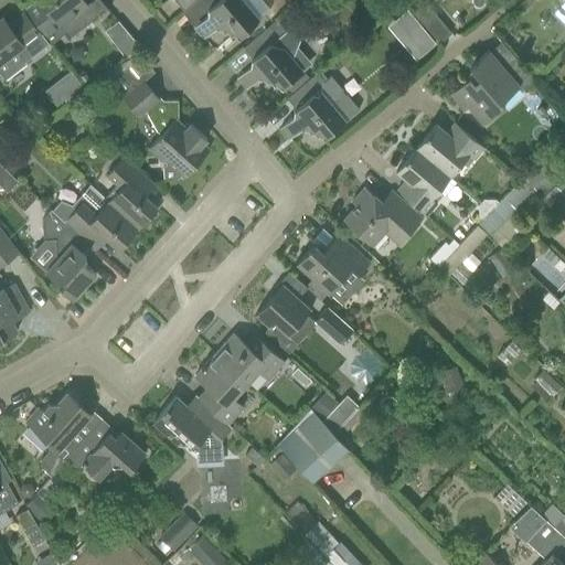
[(36,0),(25,9),(39,27),(51,43),(65,32),(70,38),(88,23),(106,10),(107,11),(108,10),(99,0),(92,0),(86,4),(83,0),(36,0)]
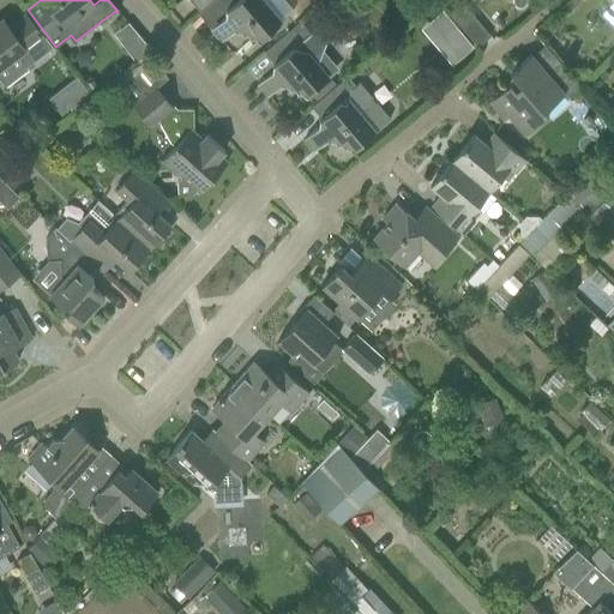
[(187,0),(199,12),(214,0),(187,0)]
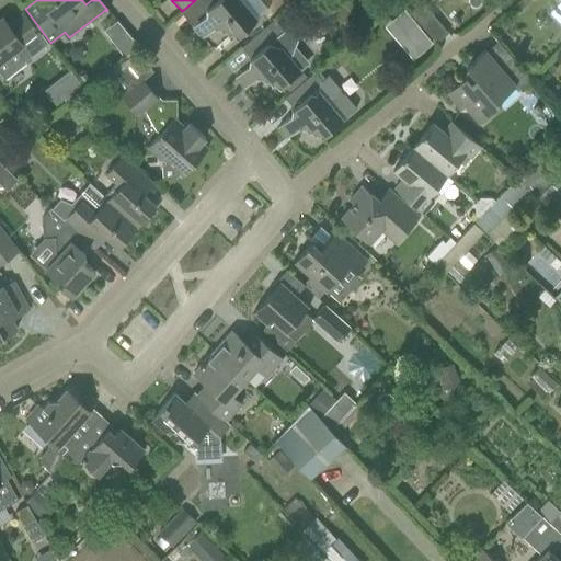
[(199,0),(207,9),(206,10),(205,16),(193,27),(202,38),(214,27),(237,37),(253,23),(258,20),(240,0),(199,0)]
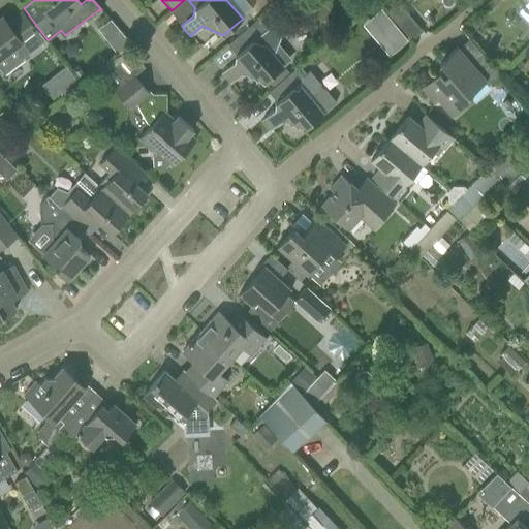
[(386,12),(398,25),(409,16),(397,2),(386,12)]
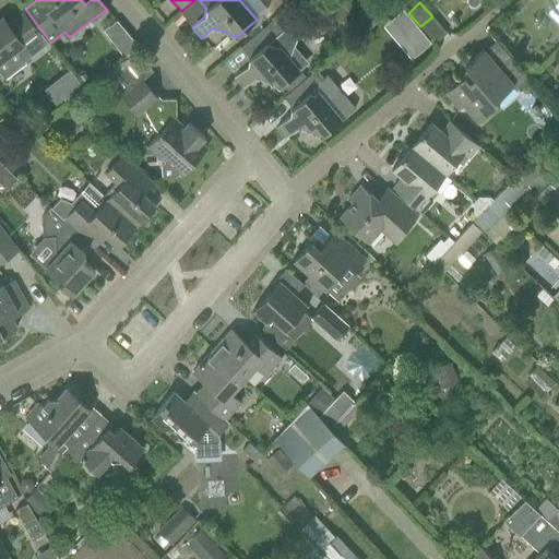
[(402,9),(389,20),(417,52),(429,43),(402,9)]
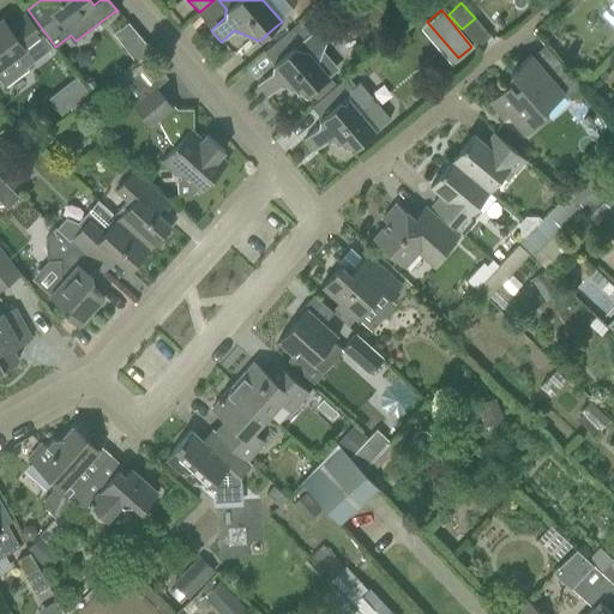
[(0,82),(5,89),(29,71),(26,68),(53,48),(41,32),(26,13),(8,26),(4,19),(0,20),(0,82)]
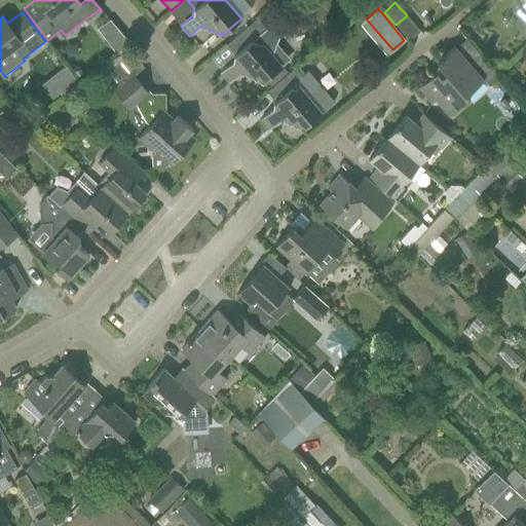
[(262,82),(277,69),(280,66),(271,55),(279,33),(267,28),(266,29),(257,20),(253,23),(241,32),(226,45),(234,54),(233,55),(232,63),(220,72),(229,82),(240,73),(262,82)]
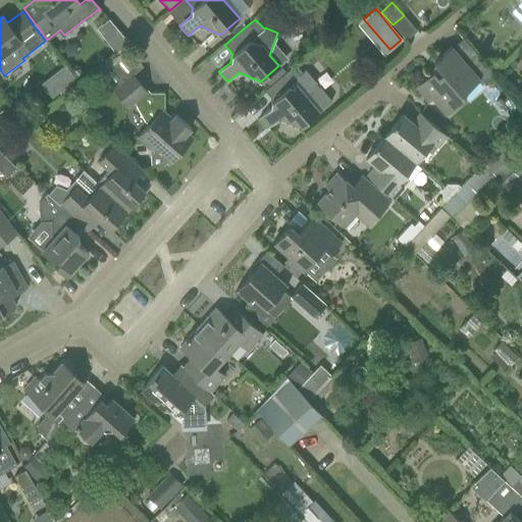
[(344,34),(358,42),(365,29),(350,20),(344,34)]
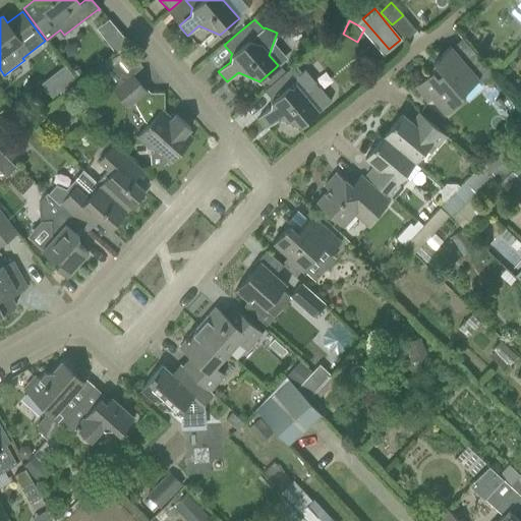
[(126,47),(119,39),(109,47),(115,55),(126,47)]
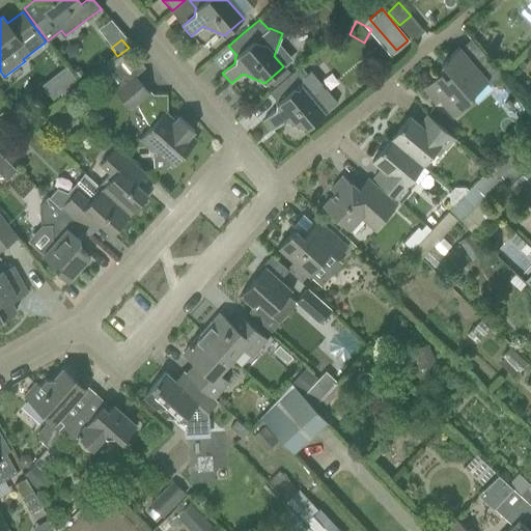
[(502,76),(498,71),(483,55),(473,64),(458,48),(441,63),(447,72),(442,76),(441,74),(423,89),(435,104),(439,101),(453,117),(474,101),(470,96),(486,82),(491,86),(502,76)]
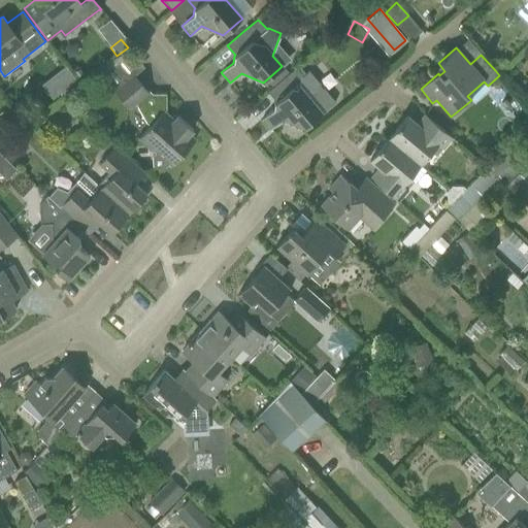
[(506,66),(506,61),(494,61),(495,69),(502,71),(506,66)]
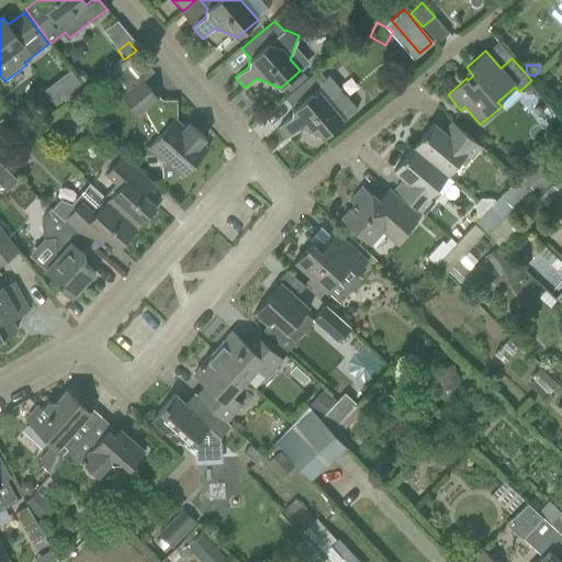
[(314,72),(301,85),(284,99),(293,109),(292,110),(291,116),(278,127),(288,138),(300,128),(322,138),(357,109),(329,76),(326,79),(318,70),(315,74),(314,72)]
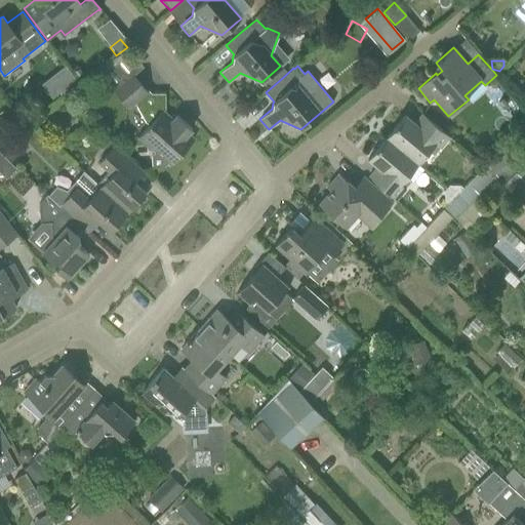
[(65,67),(42,84),(52,97),(61,92),(63,95),(78,84),(65,67)]
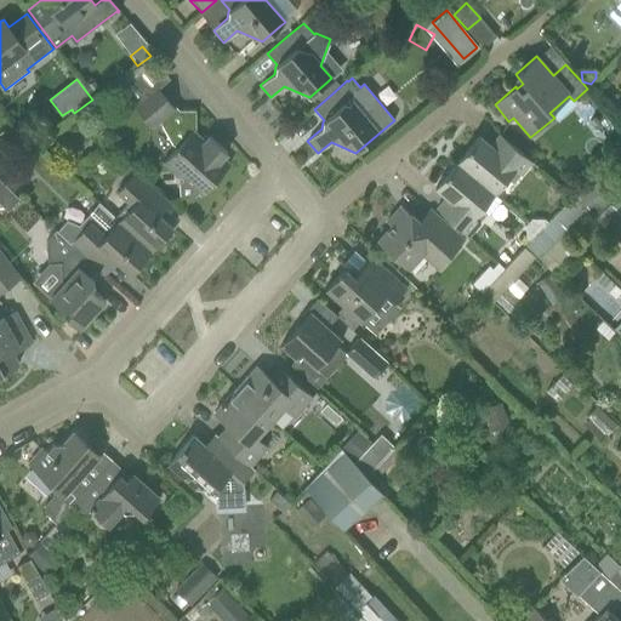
[(177,112),(174,108),(157,87),(134,107),(152,127),(159,121),(161,126),(174,144),(177,148),(163,164),(180,178),(181,177),(183,181),(180,184),(181,199),(193,198),(197,194),(200,197),(229,164),(222,158),(227,153),(209,137),(204,142),(193,132),(195,130),(195,110),(178,110),(177,112)]
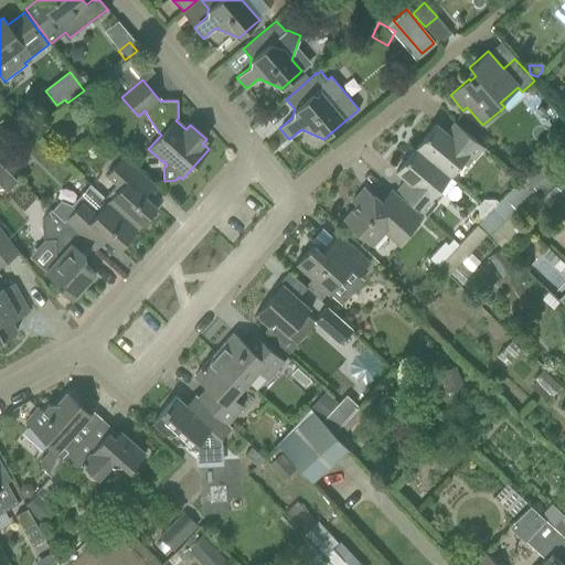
[(436,125),(415,148),(449,177),(460,163),(466,168),(483,148),(454,123),(454,124),(460,129),(452,139),(436,125)]
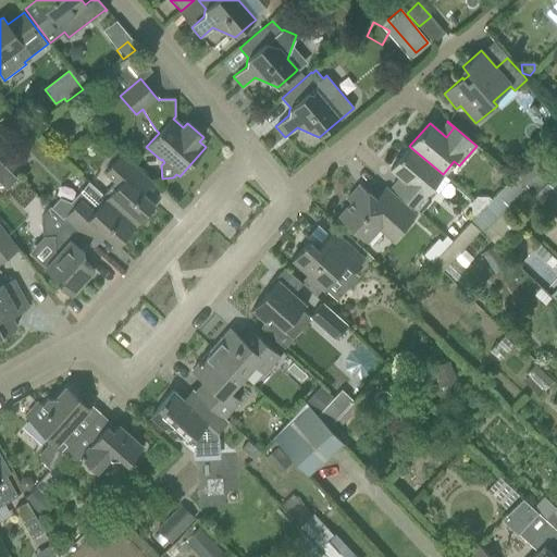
[(391,188),(408,202),(419,213),(435,194),(430,189),(443,174),(409,146),(390,170),(399,177),(391,188)]
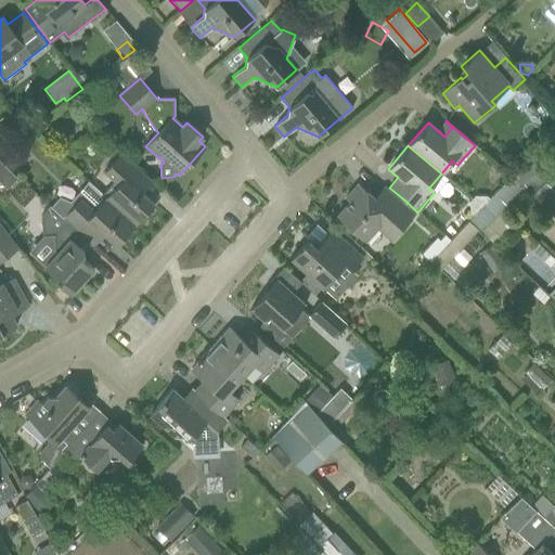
[(511,219),(554,171),(554,163),(540,147),(490,199),(482,207),(475,215),(468,221),(489,240),(508,218),(511,219)]
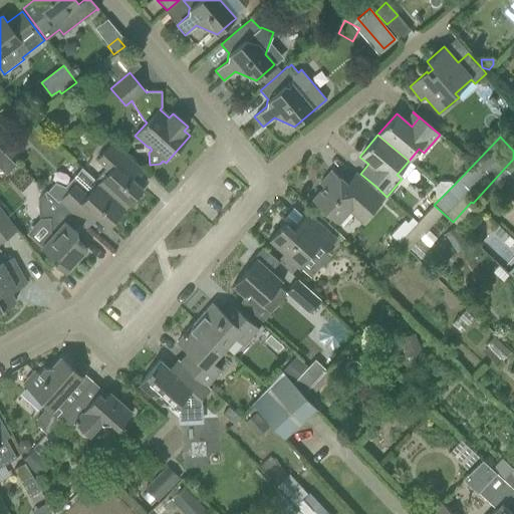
[(107,147),(96,160),(105,168),(102,172),(105,175),(97,183),(125,208),(143,188),(132,178),(141,168),(111,142),(107,147)]
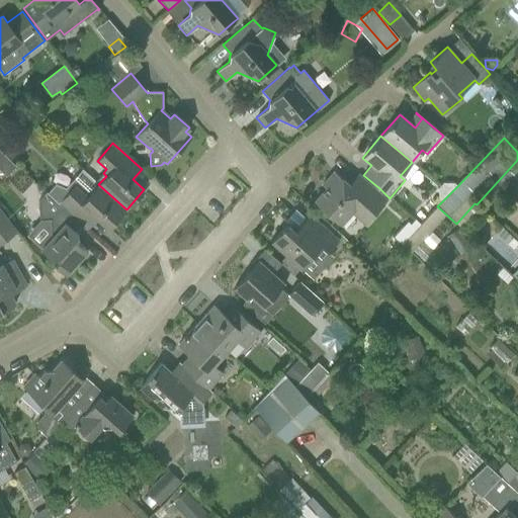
[(0,171),(5,177),(16,166),(0,149),(0,171)]
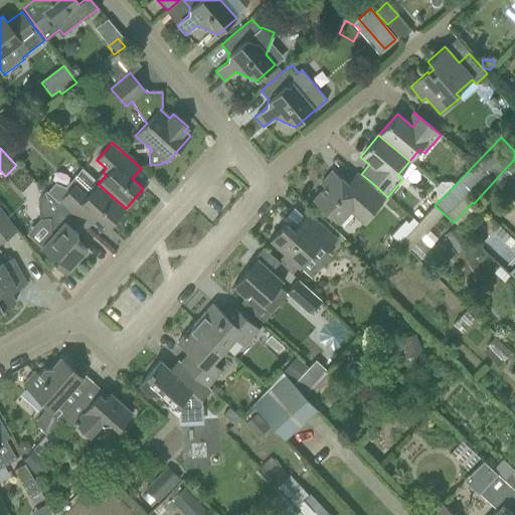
[(507,169),(495,182),(514,201),(514,166),(510,172),(507,169)]
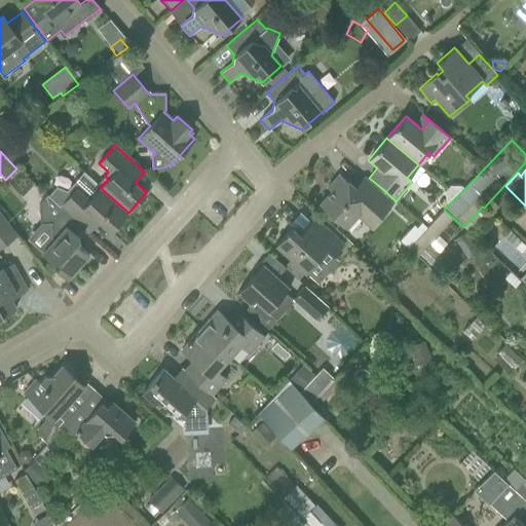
[(94,217),(99,222),(110,232),(119,222),(121,223),(126,218),(125,216),(128,213),(100,187),(83,173),(67,191),(57,187),(48,197),(59,207),(82,227),(88,233),(89,232),(84,227),(94,217)]
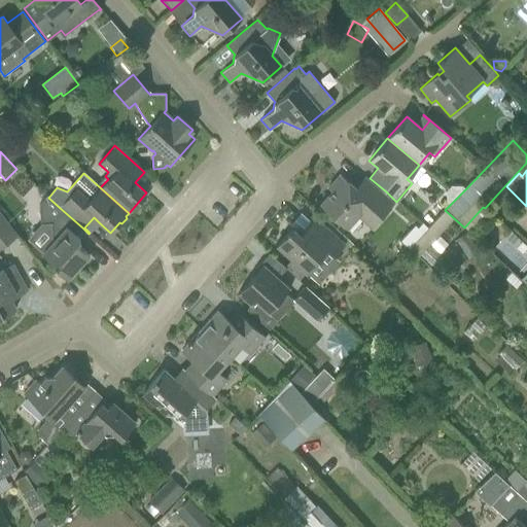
[(393,204),(379,191),(363,178),(362,179),(365,182),(358,191),(340,175),(327,188),(331,192),(320,205),(346,229),(357,216),(372,229),(393,204)]
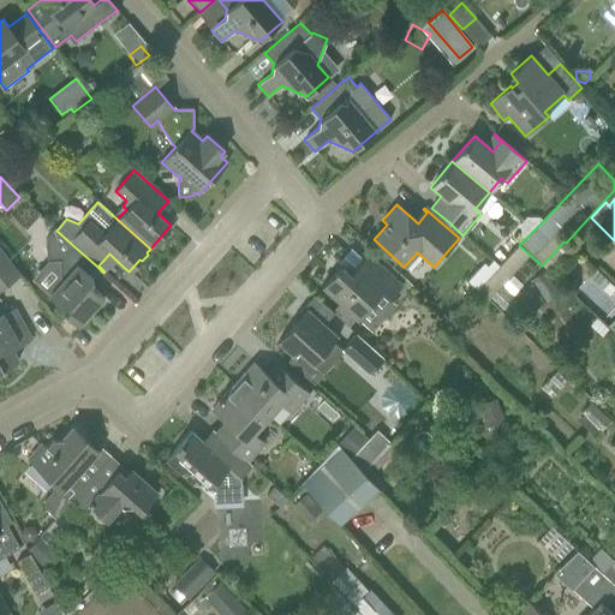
[(535,230),(543,221),(539,219),(527,218),(524,221),(535,230)]
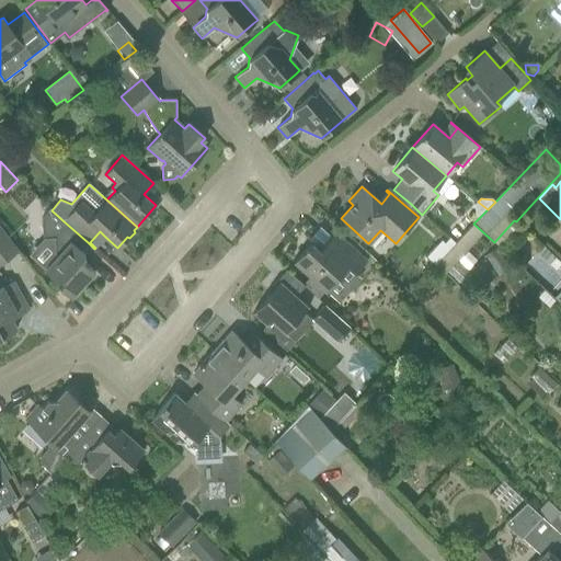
[(476,215),(480,217),(488,209),(478,202),(474,206),(476,215)]
